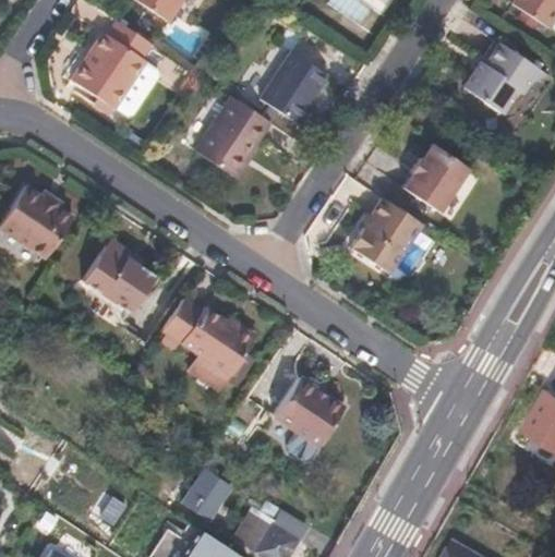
[(152,0),(141,0),(169,20),(173,14),(152,0)]
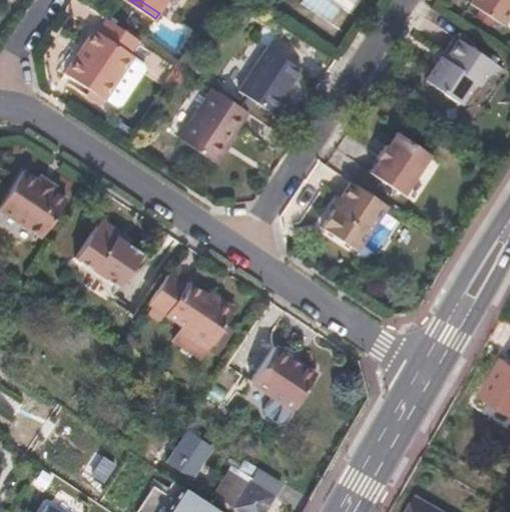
[(139,0),(159,13),(167,0),(139,0)]
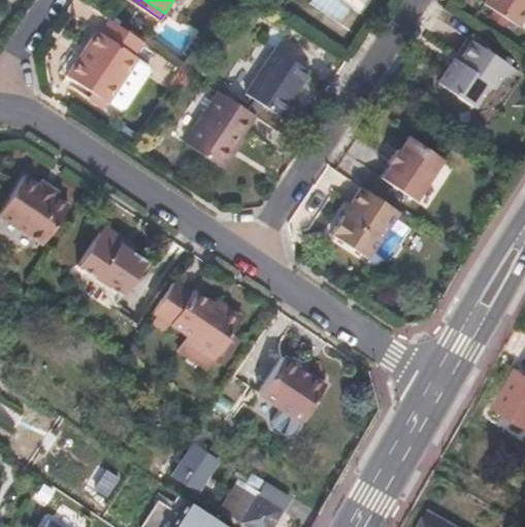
[(524,0),(483,0),(516,23),(524,7),(524,0)]
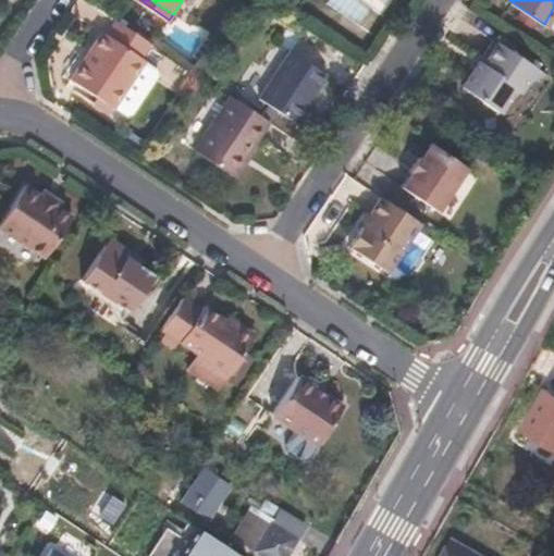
[(120,20),(109,36),(143,58),(152,41),(120,20)]
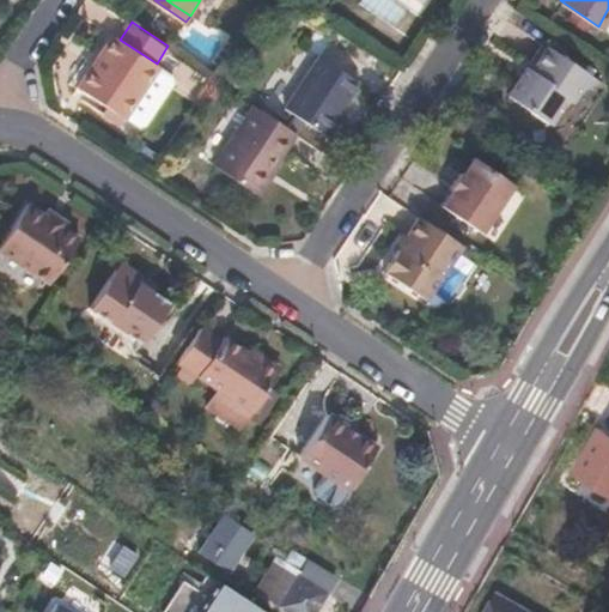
[(305,46),(321,56),(286,108),(329,138),(341,120),(335,115),(357,82),(345,73),(355,58),(315,30),(305,46)]
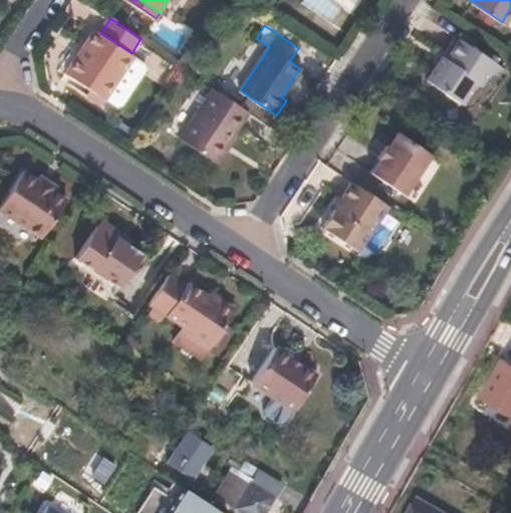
[(83,56),(79,53),(66,72),(106,99),(136,55),(132,53),(100,33),(99,32),(83,56)]
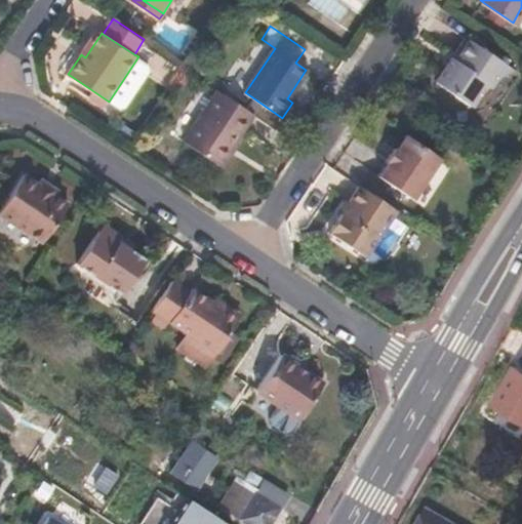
[(457,61),(453,58),(438,82),(475,108),(487,88),(494,86),(500,79),(510,65),(472,40),(457,61)]
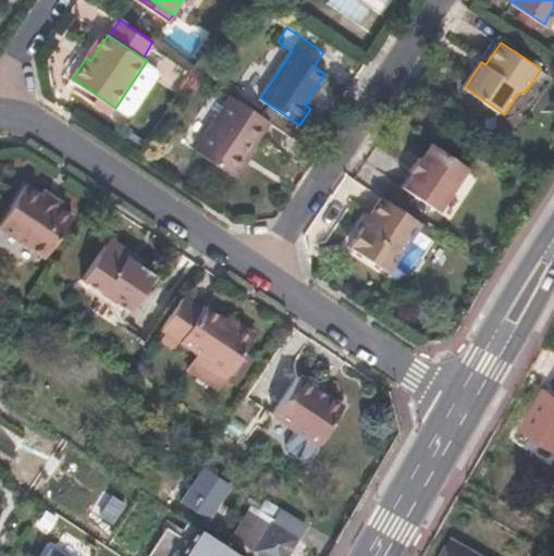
[(550,74),(541,69),(531,84),(550,74)]
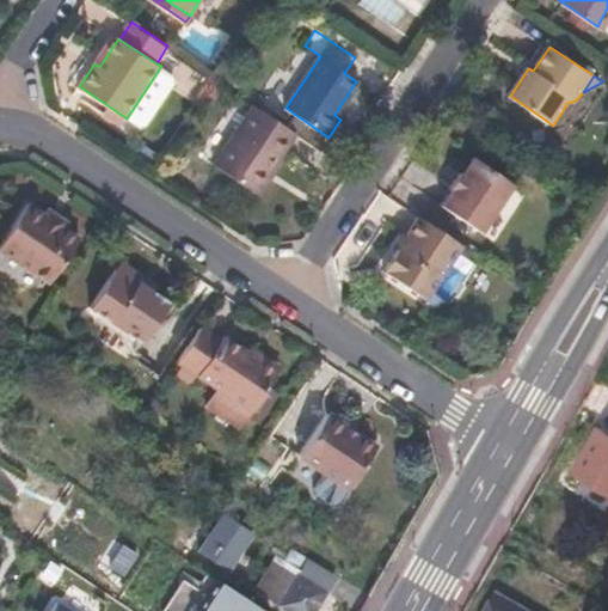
[(298,134),(255,104),(214,164),(256,194),(298,134)]
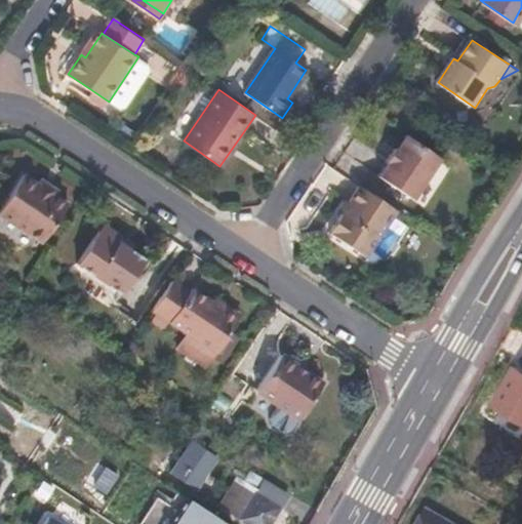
[(382,161),(385,162),(375,176),(409,199),(438,158),(403,134),(393,150),(391,148),(382,161)]
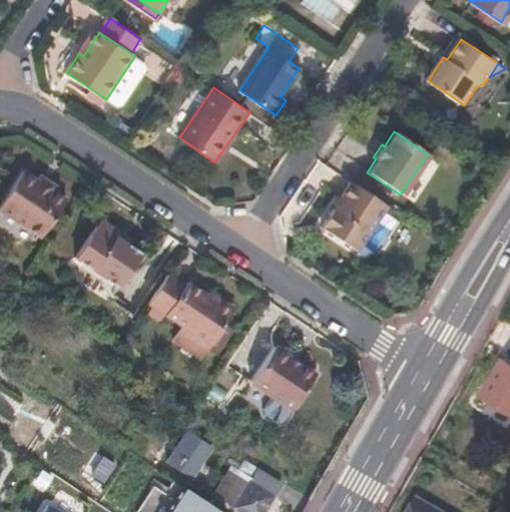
[(38,177),(23,168),(0,202),(0,206),(42,234),(67,197),(53,187),(38,177)]
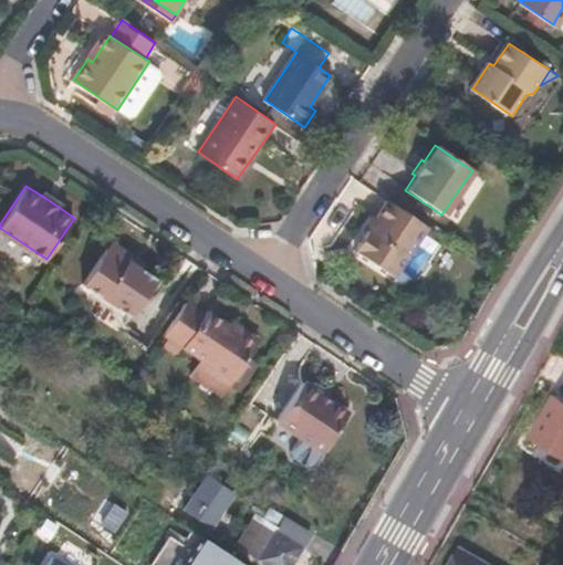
[(45,191),(42,196),(59,207),(62,202),(45,191)]
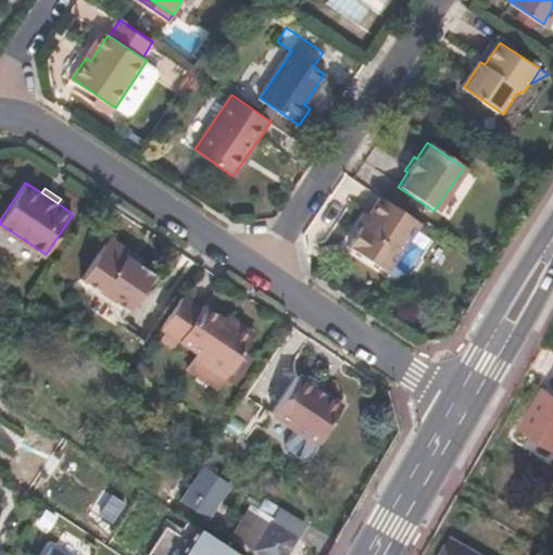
[(420,223),(381,196),(347,248),(387,274),(420,223)]
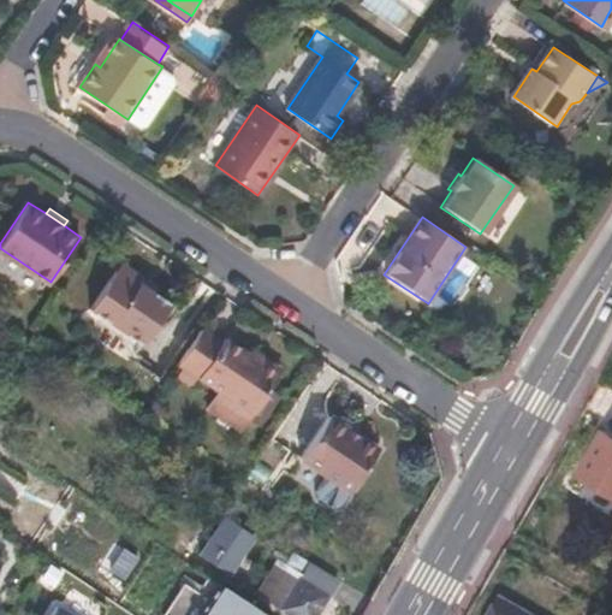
[(124,267),(117,272),(89,311),(144,348),(170,308),(155,297),(140,288),(140,278),(124,267)]
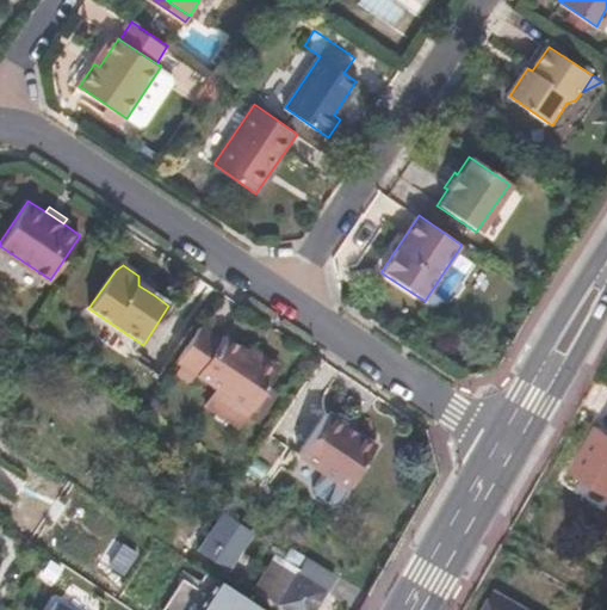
[(138,276),(138,285),(154,295),(158,289),(138,276)]
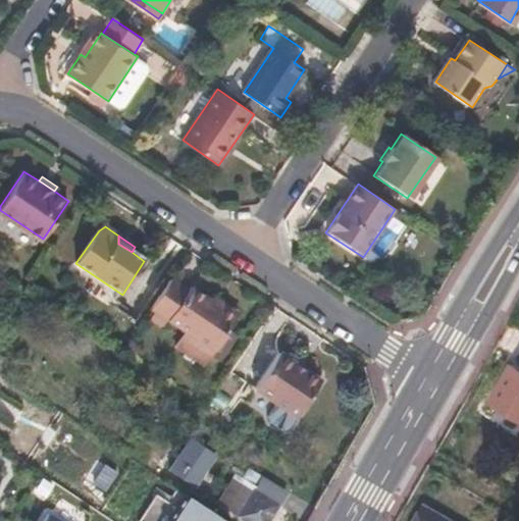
[(168,281),(149,310),(213,354),(236,321),(234,320),(234,313),(223,307),(221,311),(208,302),(190,290),(187,294),(168,281)]
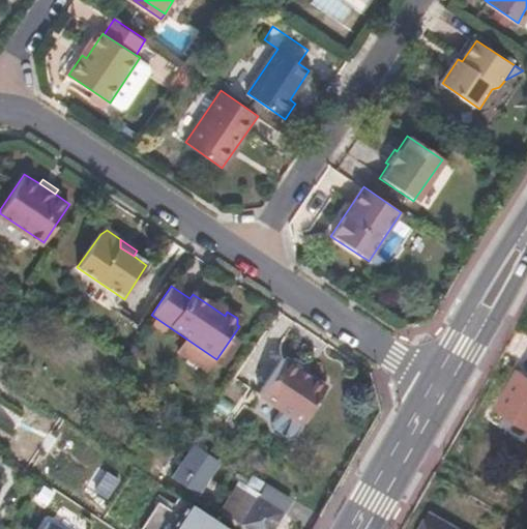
[(214,303),(211,306),(225,316),(227,312),(214,303)]
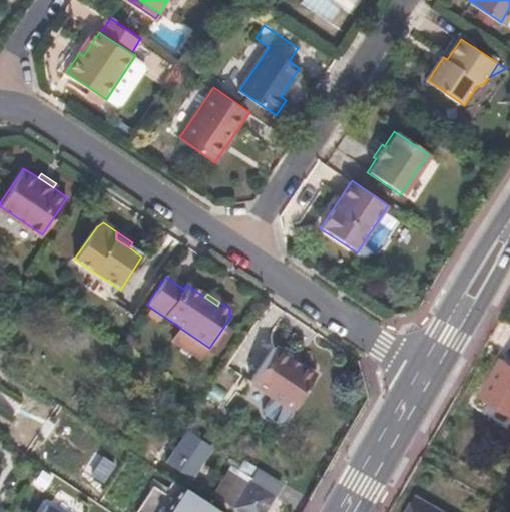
[(318,376),(277,348),(251,383),(273,397),(265,410),(266,416),(279,425),(285,424),(294,411),(318,376)]
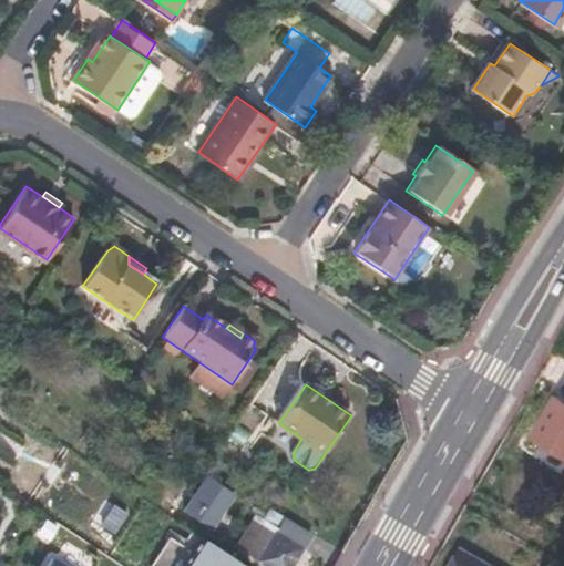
[(563,399),(559,395),(534,436),(563,454),(563,399)]
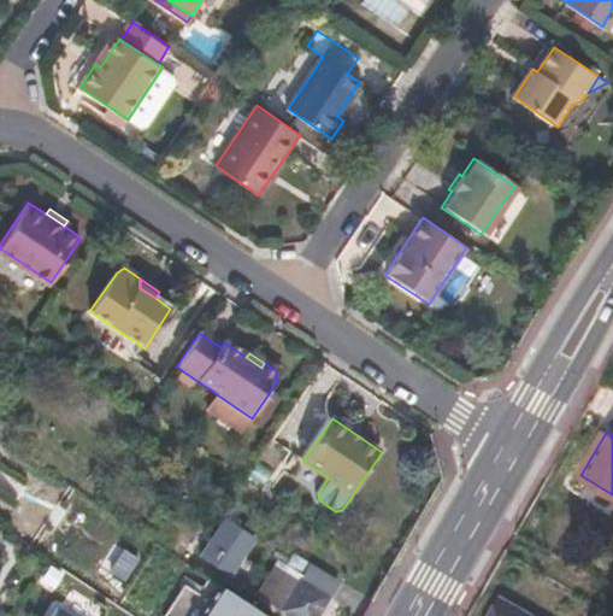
[(254,539),(225,521),(200,558),(229,576),(254,539)]
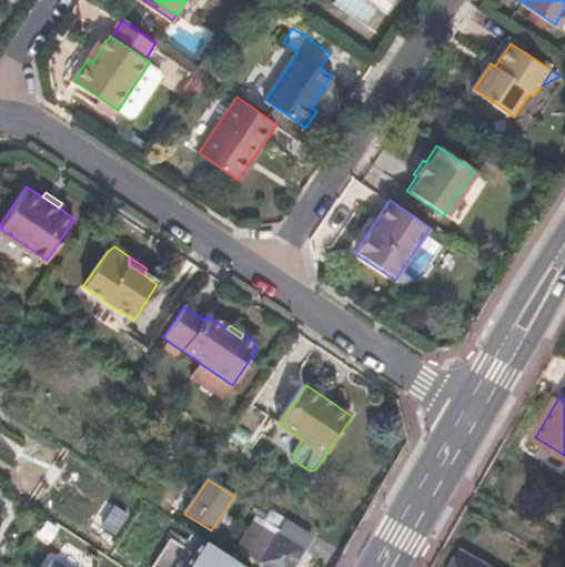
[(290,566),(308,537),(284,522),(260,564),(264,566),(290,566)]
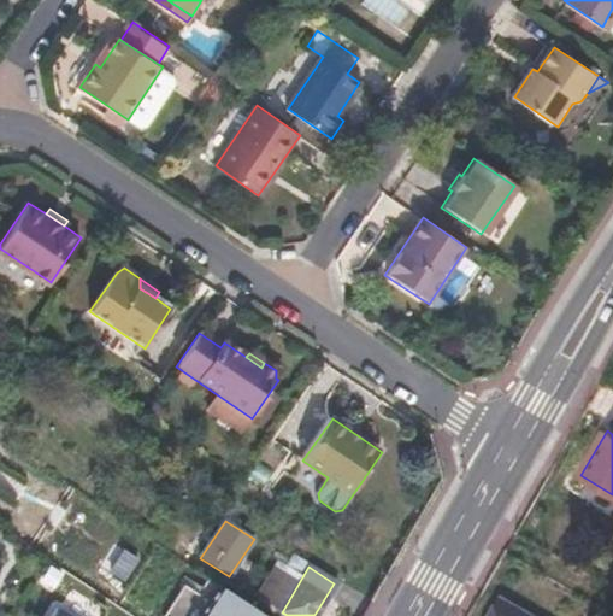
[(181,602),(172,615),(239,615),(207,596),(196,611),(181,602)]
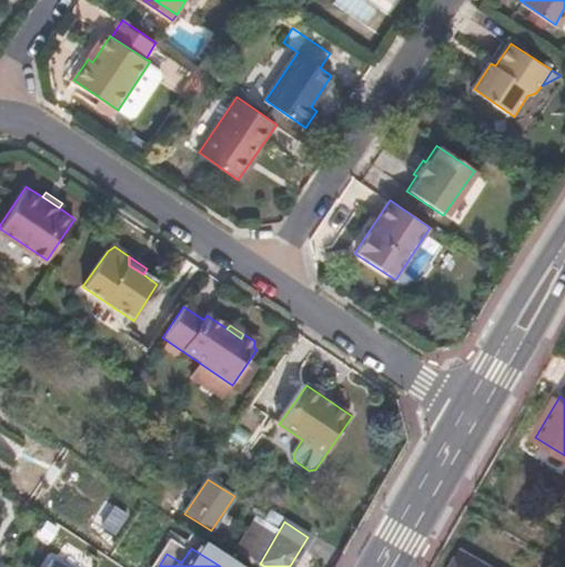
[(480,566),(460,556),(453,566),(480,566)]
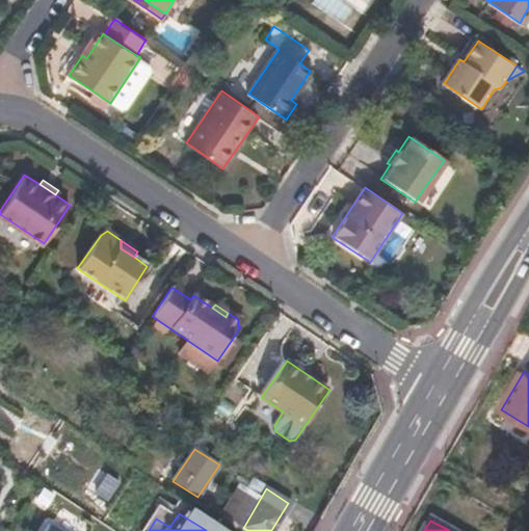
[(63,530),(50,522),(44,530),(63,530)]
